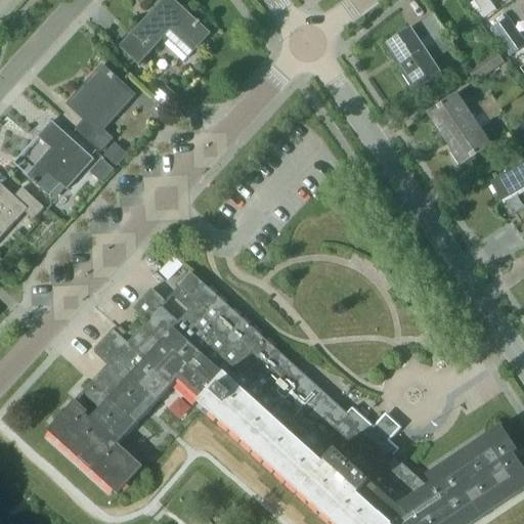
[(211,34),(173,0),(163,0),(150,13),(154,15),(134,37),(131,34),(119,47),(138,66),(170,32),(193,53),(211,34)]
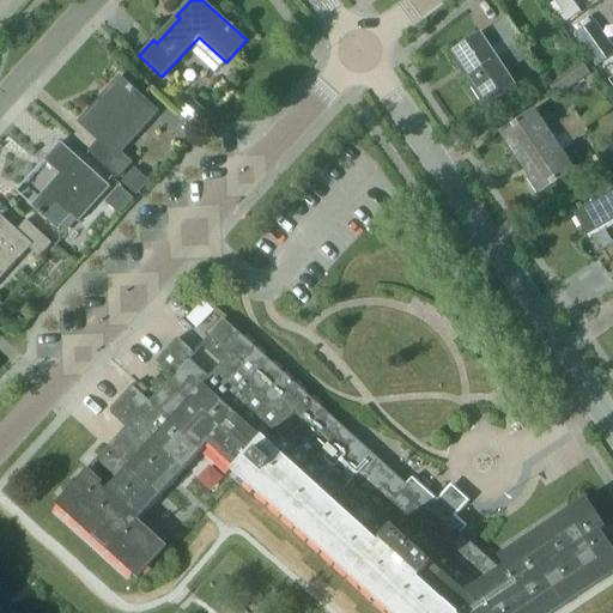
[(455,53),(475,83),(469,86),(483,105),(514,85),(505,73),(533,55),(508,17),(492,28),(508,50),(496,59),(480,36),(455,53)]
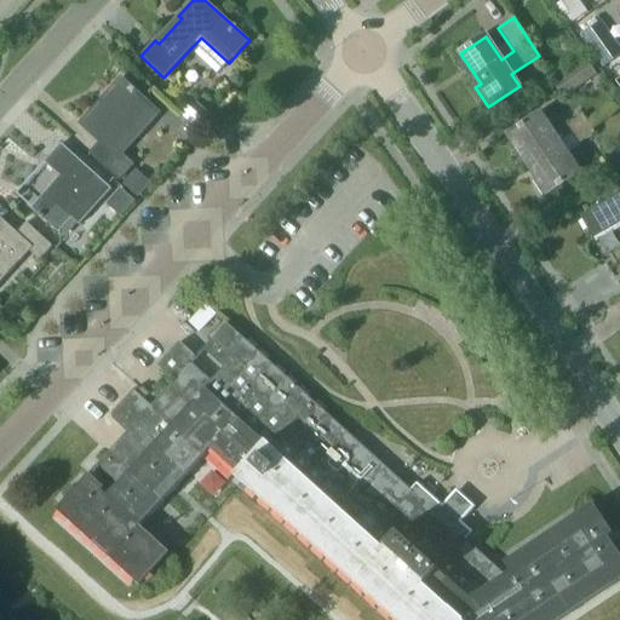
[(603,68),(619,55),(619,45),(602,21),(580,36),(603,68)]
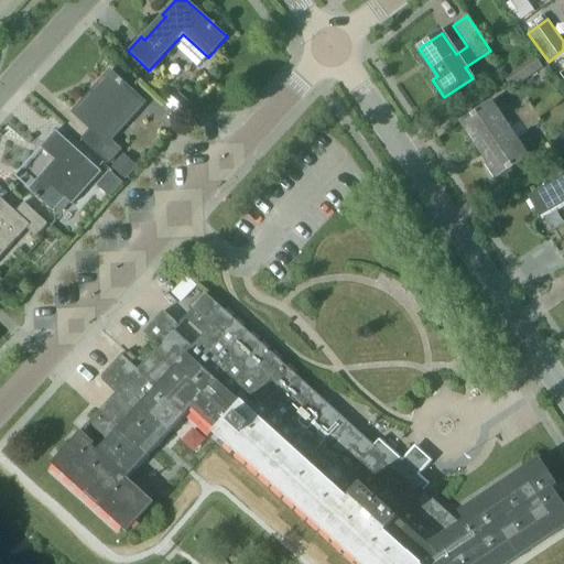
[(534,56),(516,69),(503,77),(511,89),(543,68),(534,56)]
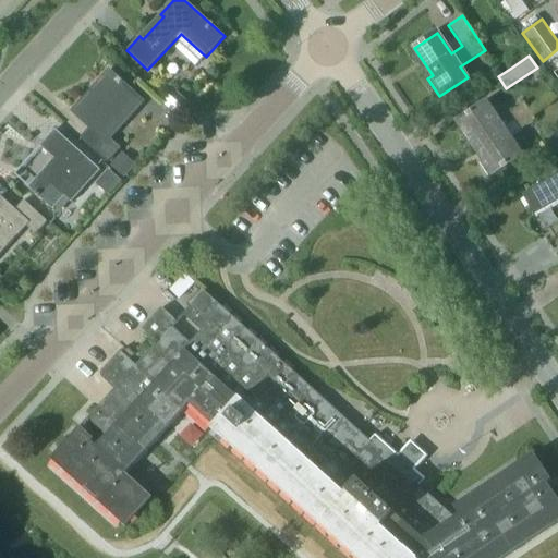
[(108,161),(121,148),(110,138),(144,102),(119,79),(119,77),(118,79),(109,70),(71,111),(91,129),(82,137),(108,161)]
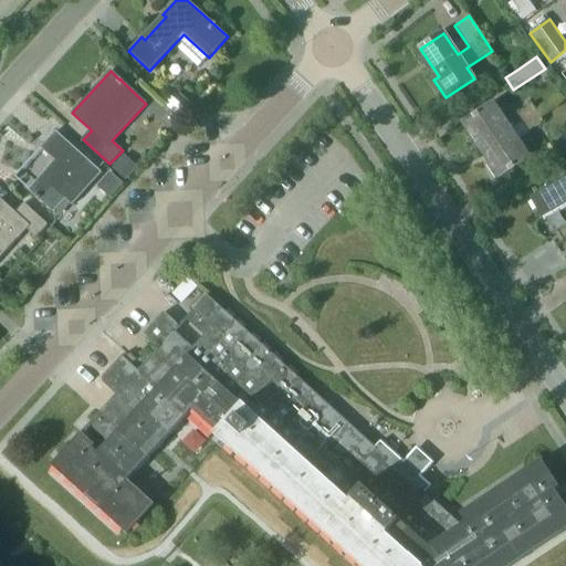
[(164,105),(180,119),(192,106),(176,91),(164,105)]
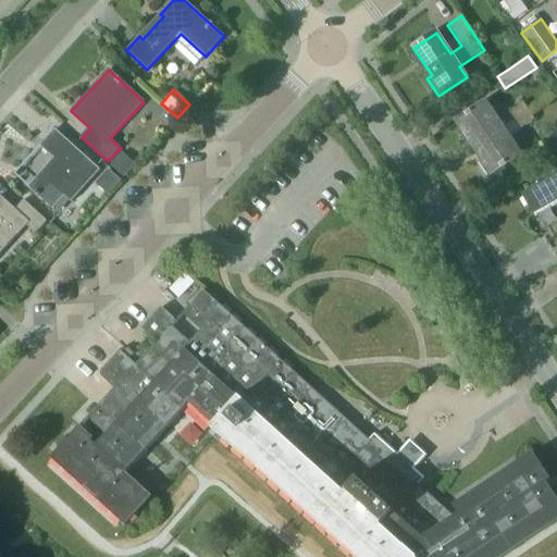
[(508,112),(504,114),(503,112),(495,118),(485,101),(456,121),(474,148),(503,128),(514,121),(508,112)]
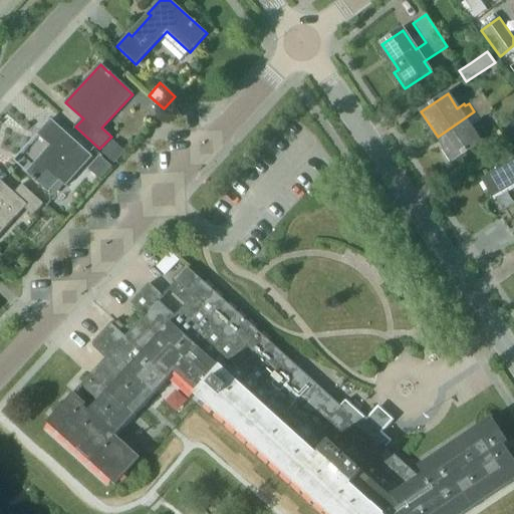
[(483,94),(469,103),(474,111),(488,102),(483,94)]
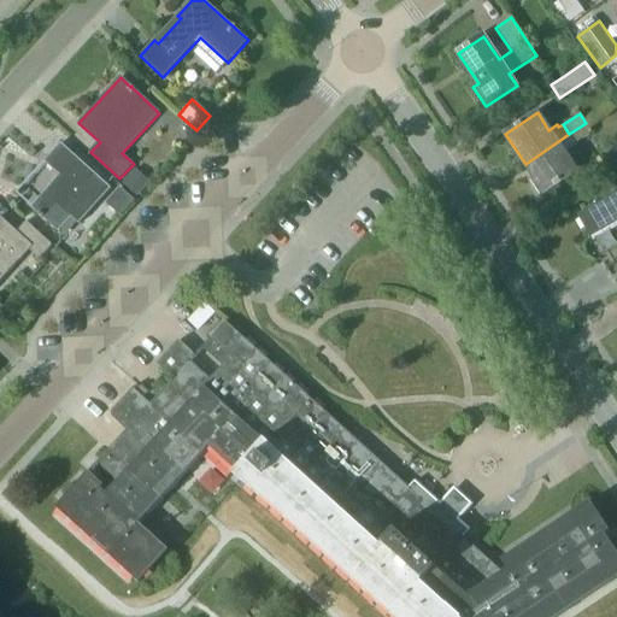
[(586,123),(569,134),(576,144),(593,133),(586,123)]
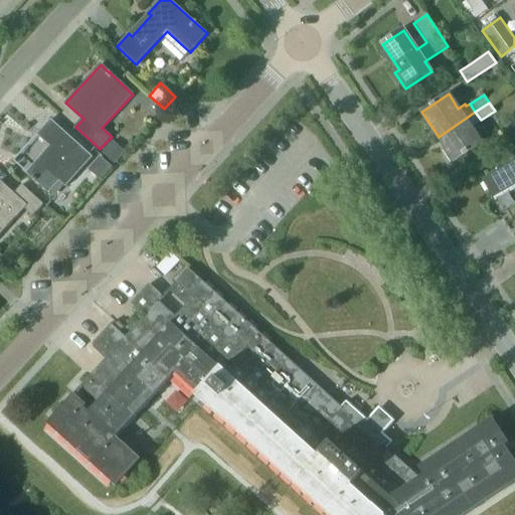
[(475,112),(465,119),(439,137),(447,149),(443,151),(451,163),(455,161),(482,144),(470,127),(481,120),(475,112)]
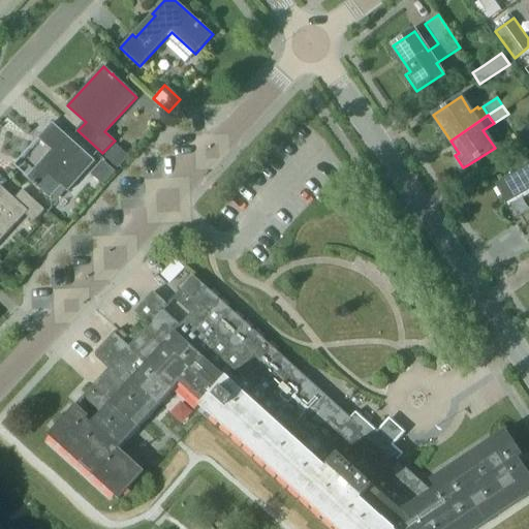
[(52,150),(27,178),(50,198),(61,186),(67,192),(95,161),(53,123),(38,138),(52,150)]
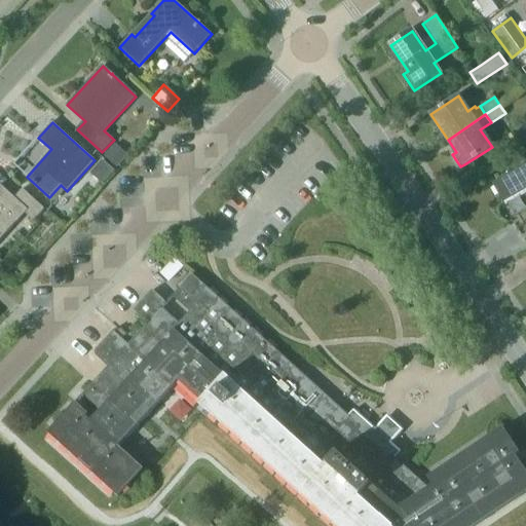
[(525,126),(524,127),(513,135),(521,147),(525,143),(525,126)]
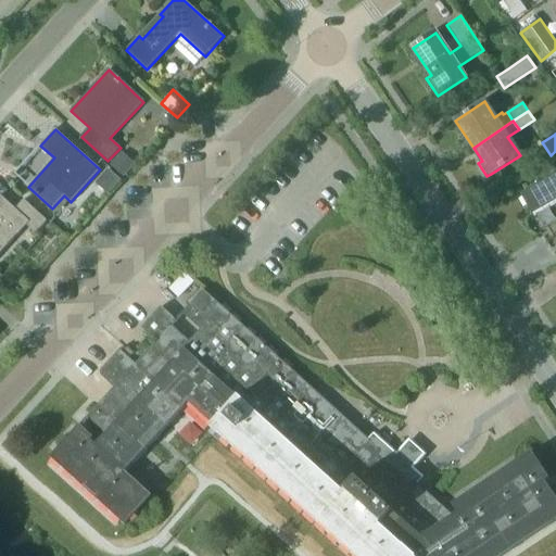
[(108,169),(96,181),(109,193),(119,180),(108,169)]
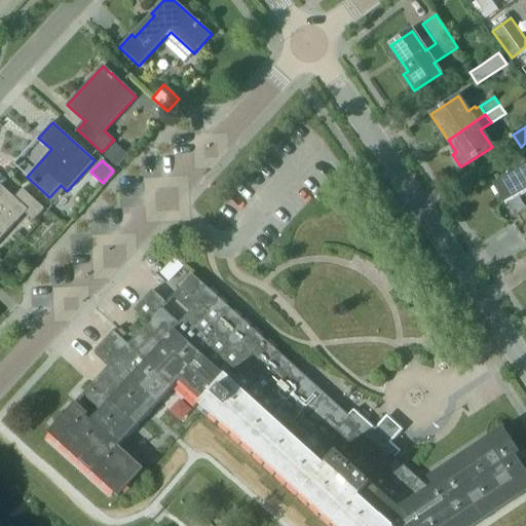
[(525,164),(492,184),(503,203),(525,190),(525,164)]
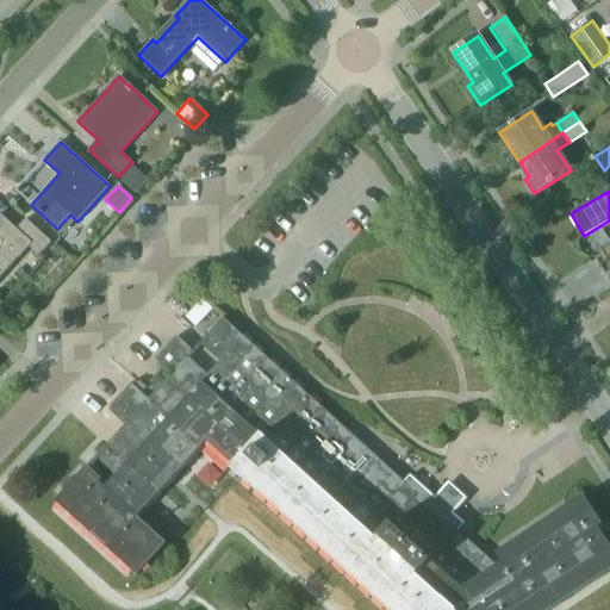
[(17,229),(0,215),(0,275),(1,278),(29,247),(39,256),(51,242),(26,219),(17,229)]
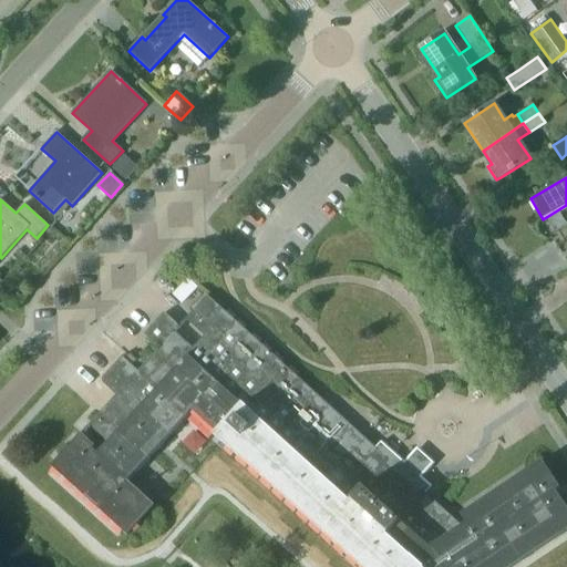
[(90,425),(51,466),(127,536),(155,505),(127,481),(167,437),(193,410),(217,432),(214,435),(359,566),(511,566),(559,534),(560,536),(566,531),(566,507),(557,493),(555,490),(559,487),(540,461),(461,515),(467,524),(463,527),(424,493),(421,496),(410,486),(416,478),(410,473),(404,467),(398,475),(387,464),(390,461),(375,447),(305,383),(303,383),(207,296),(186,319),(205,336),(193,349),(176,333),(181,328),(165,312),(144,334),(160,349),(138,372),(132,366),(134,363),(130,359),(124,354),(104,377),(103,378),(103,379),(103,380),(103,381),(103,382),(104,383),(104,384),(105,384),(117,395),(90,425)]
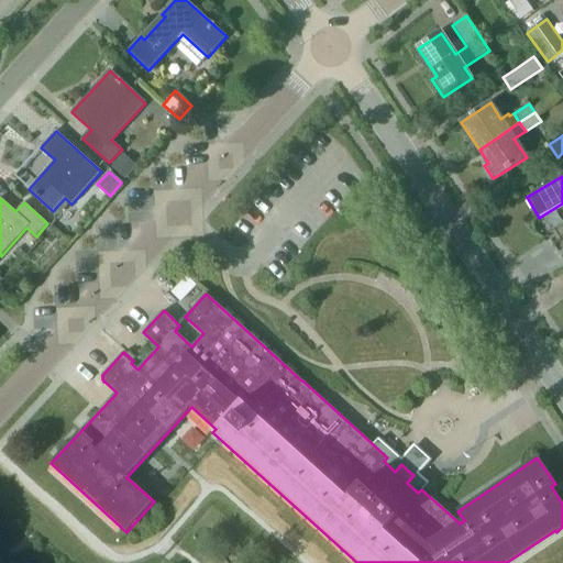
[(418,493),(421,489),(427,483),(417,474),(430,460),(415,446),(401,460),(377,440),(373,444),(387,457),(384,461),(395,472),(401,464),(407,470),(414,475),(407,483),(418,493)]
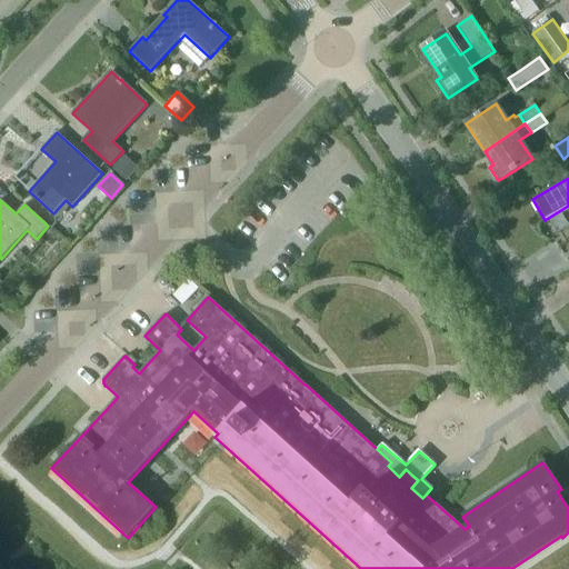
All buildings are outlined.
